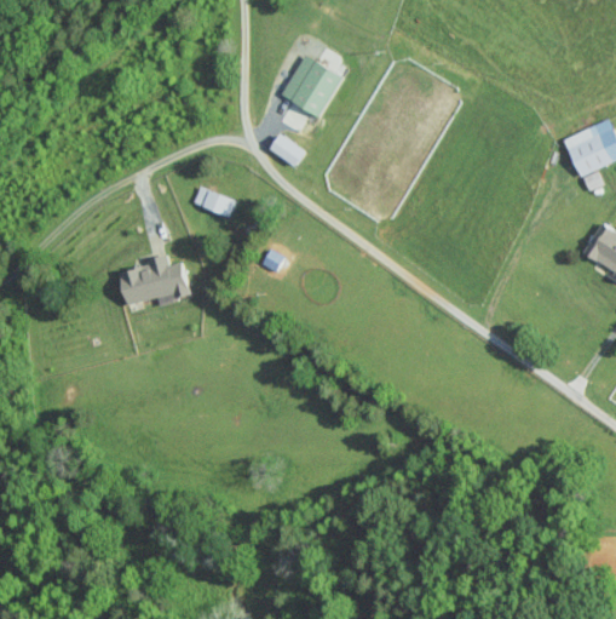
[(281,96),(317,116),(341,76),(304,55),(281,96)]
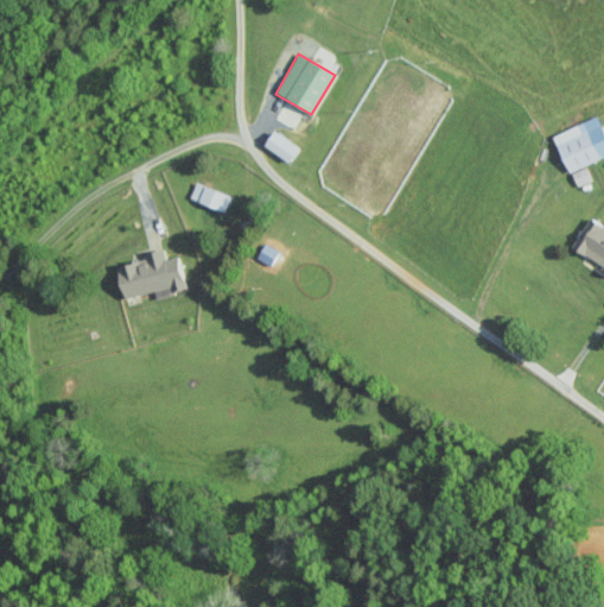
[(554,134),(573,188),(590,182),(584,165),(603,157),(603,134),(598,118),(554,134)]
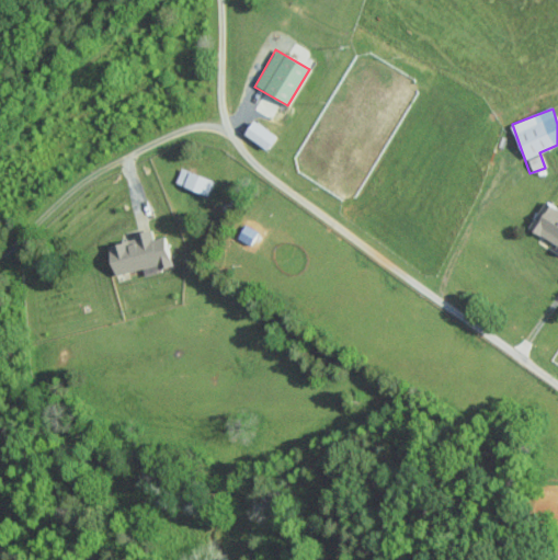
[(276,137),(254,122),(245,135),(266,151),(276,137)]
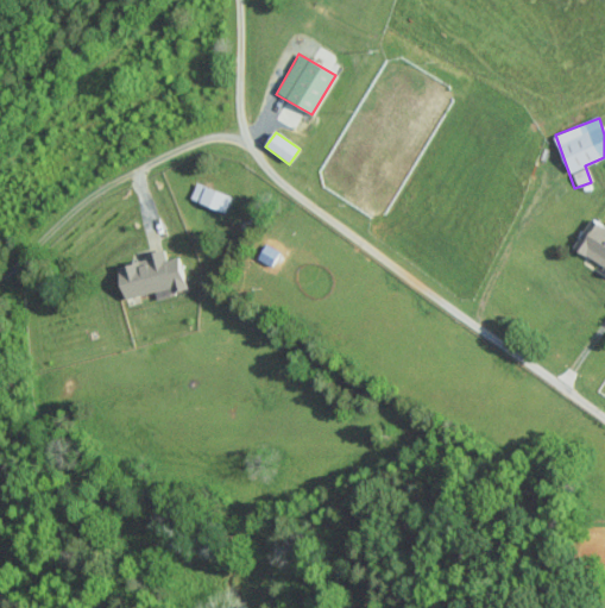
[(189,201),(224,212),(229,195),(194,185),(189,201)]
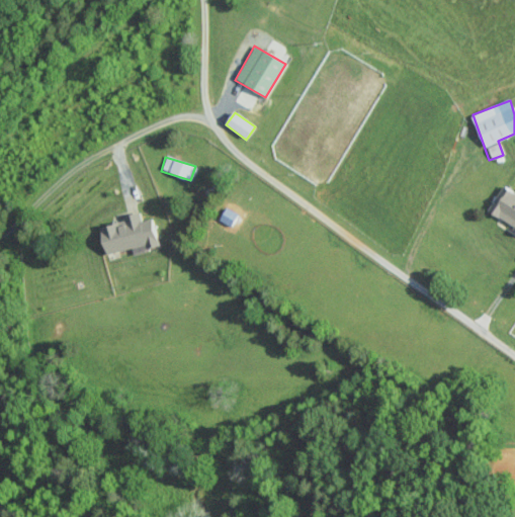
[(487,212),(514,228),(514,193),(501,186),(487,212)]
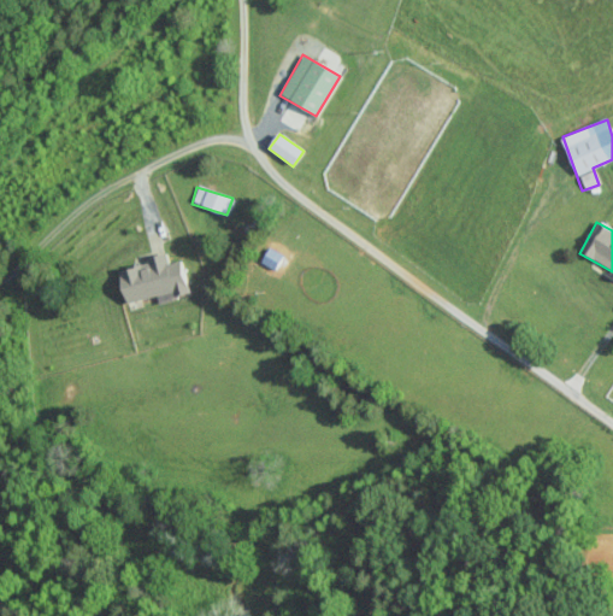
[(188,295),(180,262),(168,264),(165,258),(118,270),(127,304),(155,297),(158,303),(188,295)]
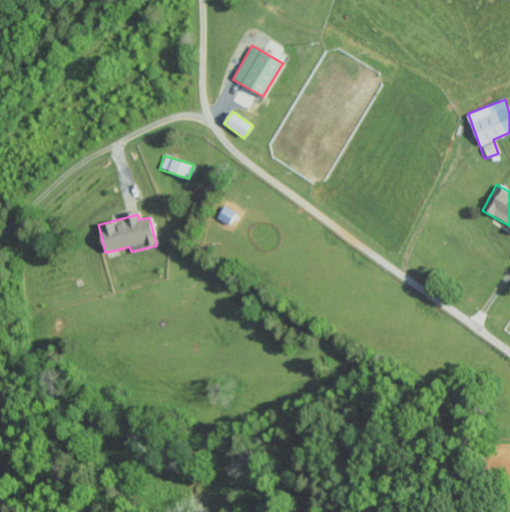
All buildings are outlined.
